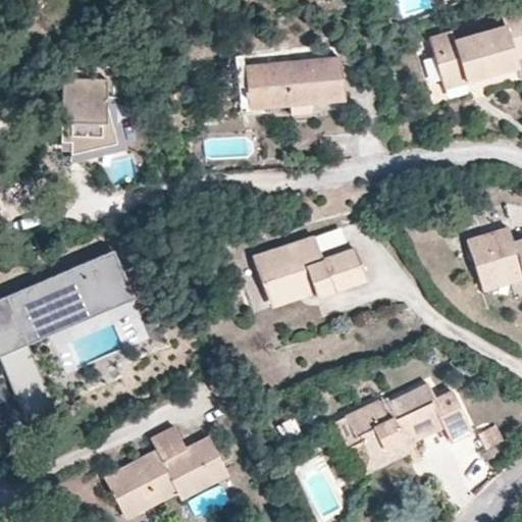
[(521,11),(503,17),(505,25),(455,41),(453,33),(429,39),(444,87),(518,65),(515,57),(521,55),(521,11)]
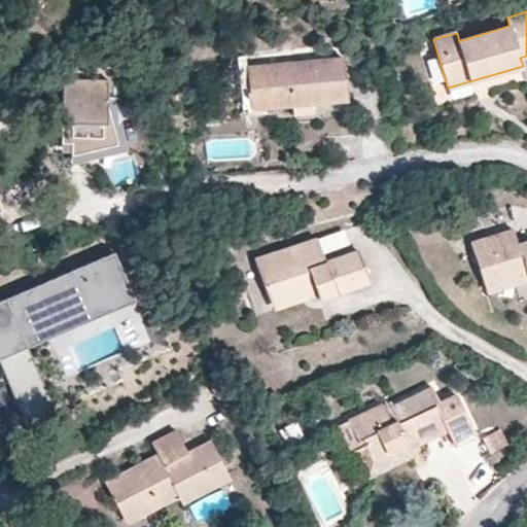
[(310,111),(310,101),(292,102),(291,96),(309,95),(310,100),(345,98),(342,58),(265,65),(240,67),(244,107),(269,104),(289,103),(290,111),(310,111)]
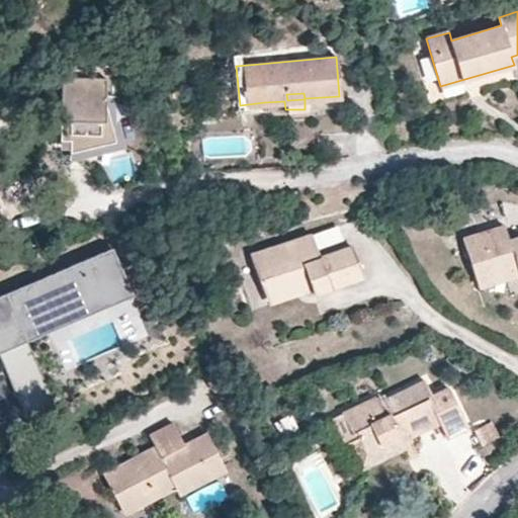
[(105,119),(107,95),(108,78),(64,75),(60,139),(70,140),(69,148),(69,151),(91,146),(115,142),(111,119),(105,119)]
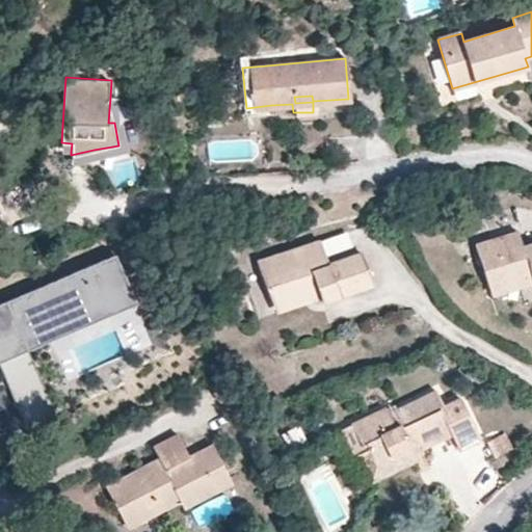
[(71,152),(72,143),(61,142),(61,151),(71,152)]
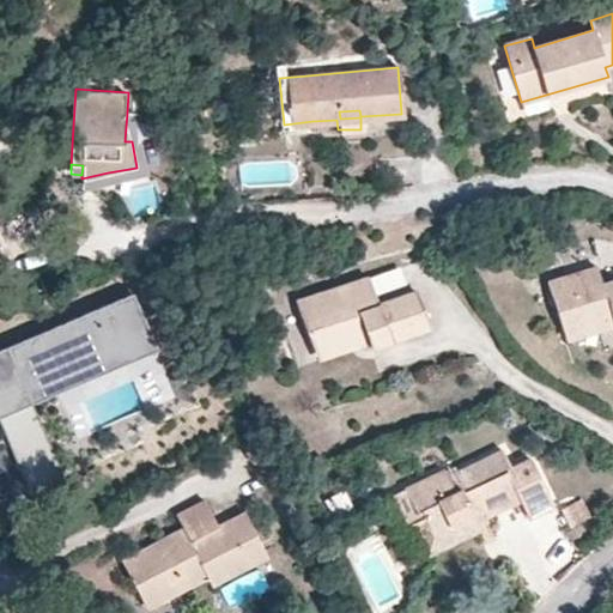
[(114,200),(108,173),(82,178),(82,186),(114,200)]
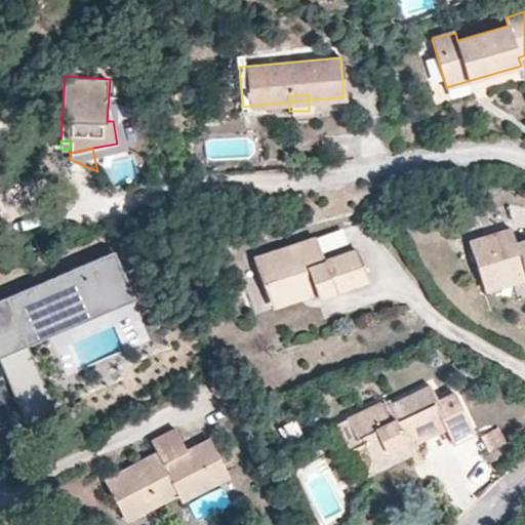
[(484,237),(497,279),(524,271),(524,274),(524,239),(516,243),(512,229),(484,237)]
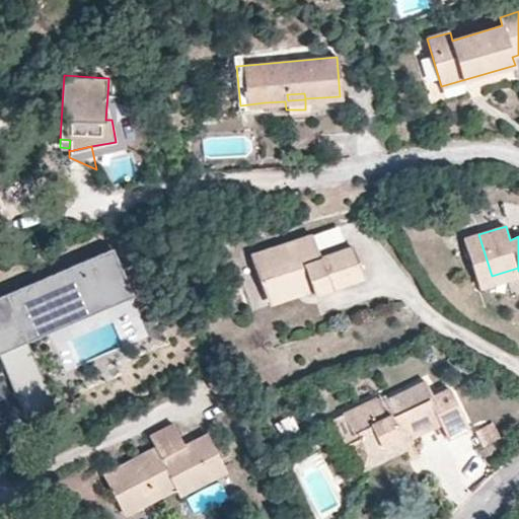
[(353,247),(321,258),(313,236),(250,256),(266,294),(309,281),(313,290),(313,292),(364,276),(353,247)]
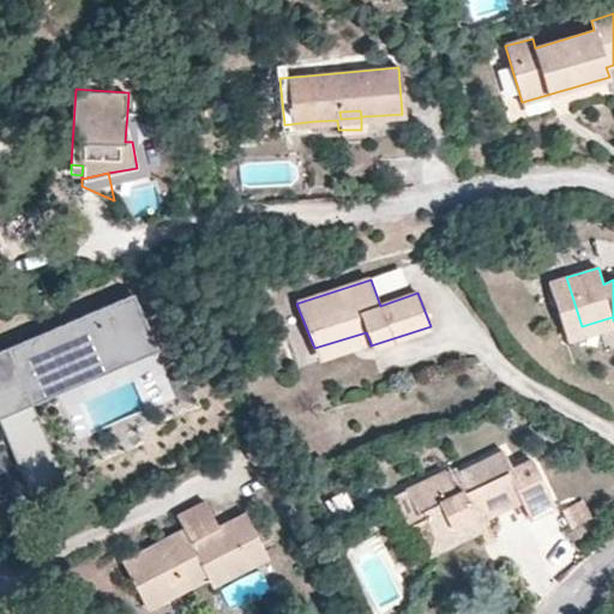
[(0,422),(161,351),(134,294),(0,354),(0,422)]
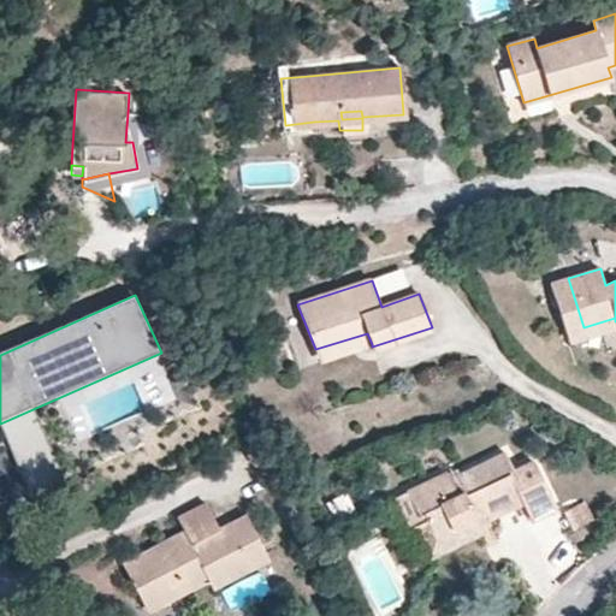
[(584,327),(587,341),(615,330),(615,321),(615,318),(584,327)]
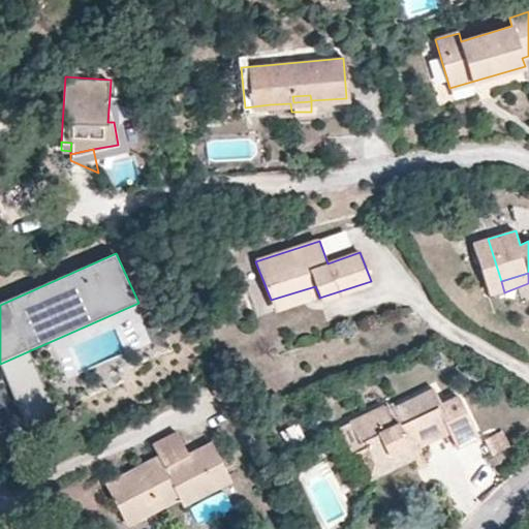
[(271,300),(275,311),(319,296),(315,286),(271,300)]
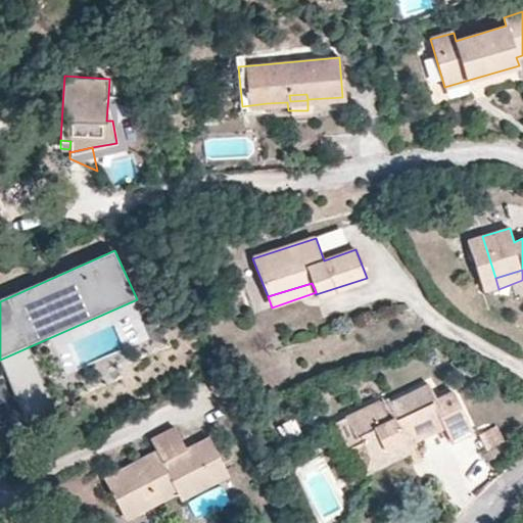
[(403,439),(402,435),(409,433),(412,439),(443,425),(452,441),(474,429),(455,389),(435,398),(428,384),(381,406),(379,400),(344,417),(358,442),(363,440),(369,455),(403,439)]
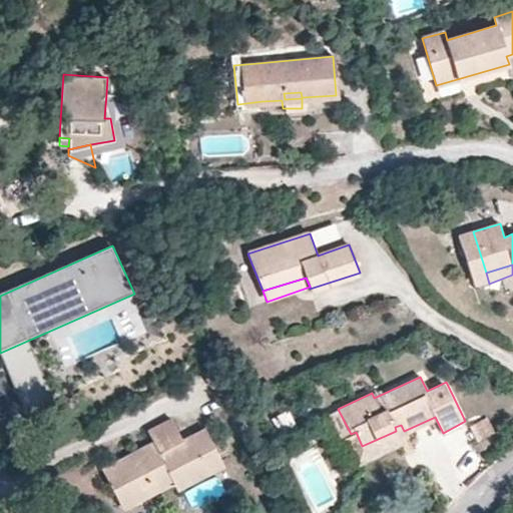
[(183,440),(173,421),(148,432),(153,443),(159,453),(183,440)]
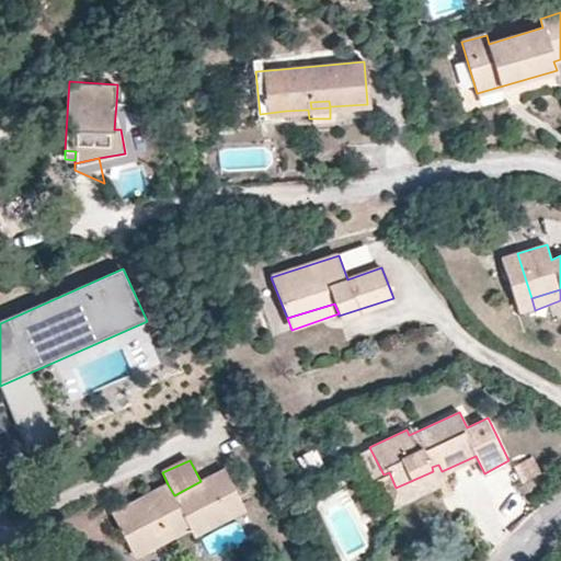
[(224,469),(201,481),(174,495),(168,484),(112,513),(130,547),(165,529),(169,536),(189,526),(190,529),(193,533),(243,507),(224,469)]
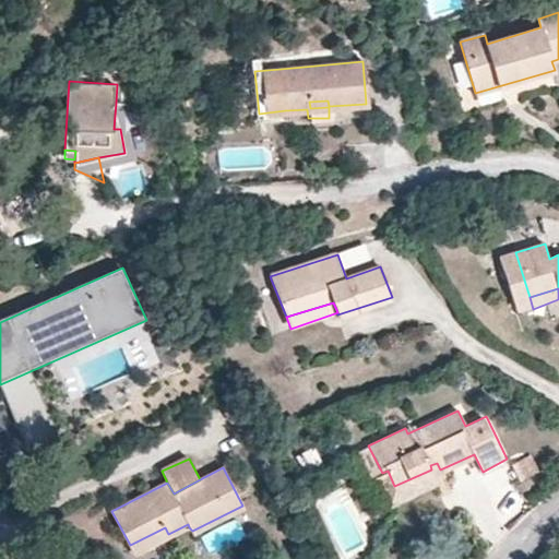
[(130,545),(134,555),(189,527),(188,524),(168,534),(165,527),(130,545)]
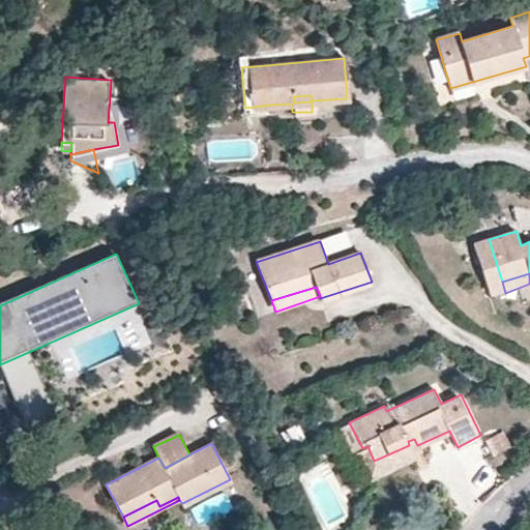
All buildings are outlined.
